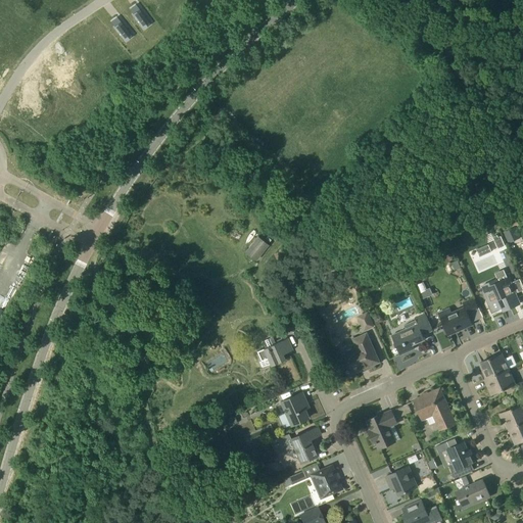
[(147,18),(136,4),(129,10),(139,25),(147,18)]
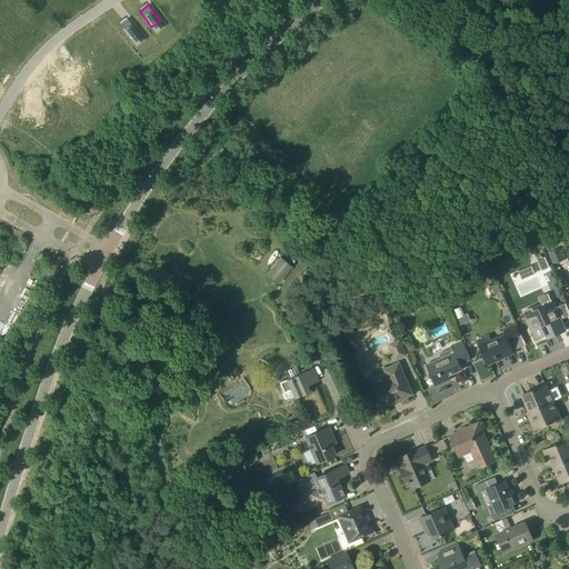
[(145,39),(131,23),(125,29),(137,46),(145,39)]
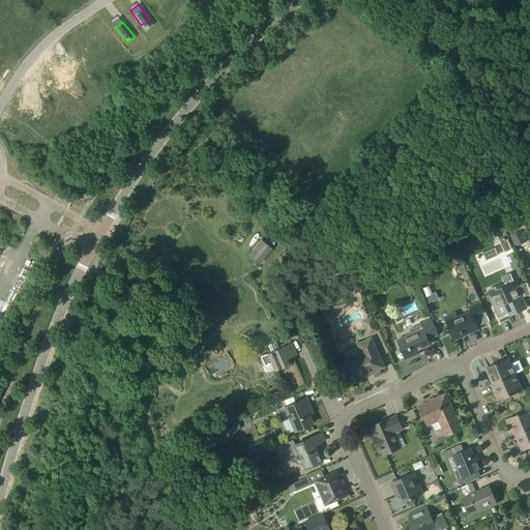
[(112,46),(98,30),(91,35),(105,51),(112,46)]
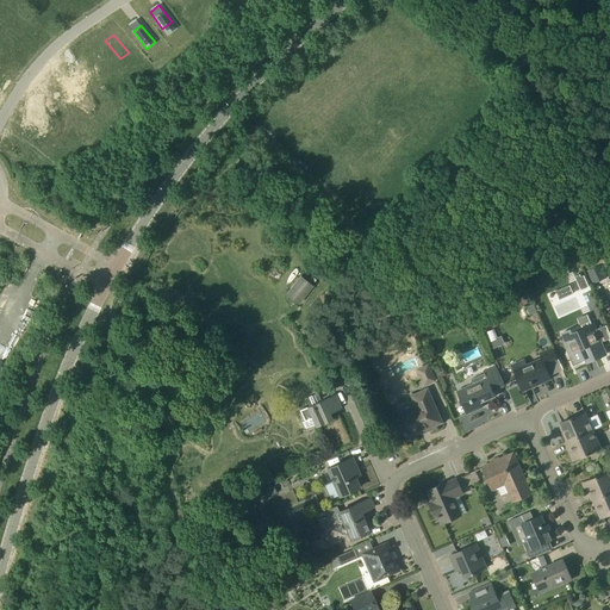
[(587,272),(592,281),(593,284),(608,278),(607,275),(602,265),(587,272)]
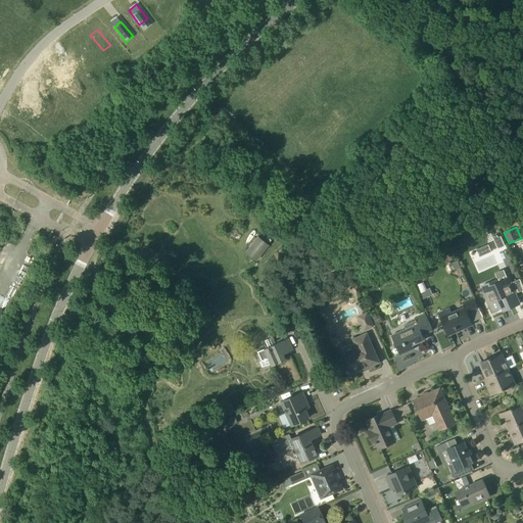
[(505,246),(504,242),(501,236),(498,237),(497,235),(493,237),(496,244),(498,249),(505,246)]
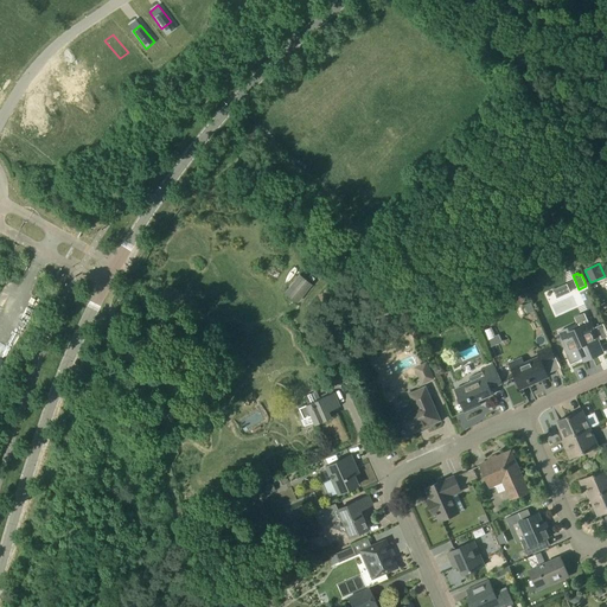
[(299,274),(285,294),(298,304),(312,283),(299,274)]
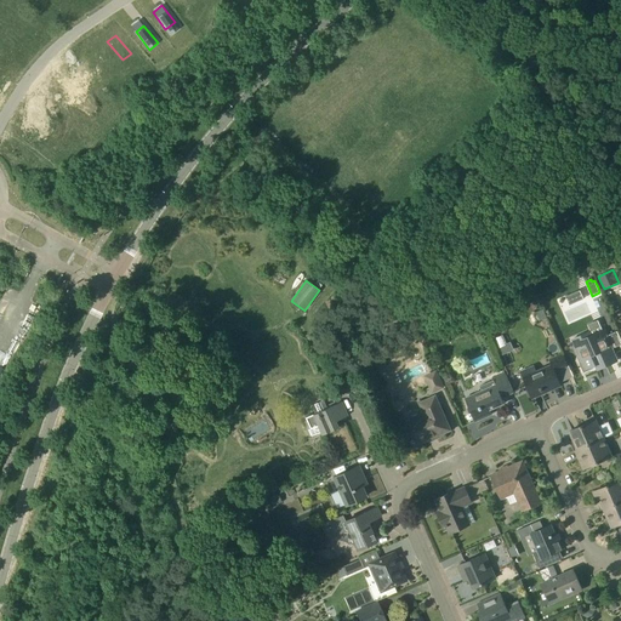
[(604,330),(603,330),(600,324),(590,329),(591,331),(573,340),(581,359),(592,355),(598,369),(617,360),(604,330)]
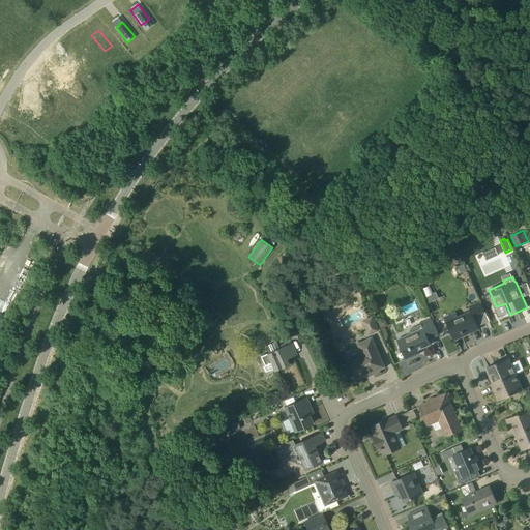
[(521,286),(525,295),(529,292),(529,289),(527,283),(521,286)]
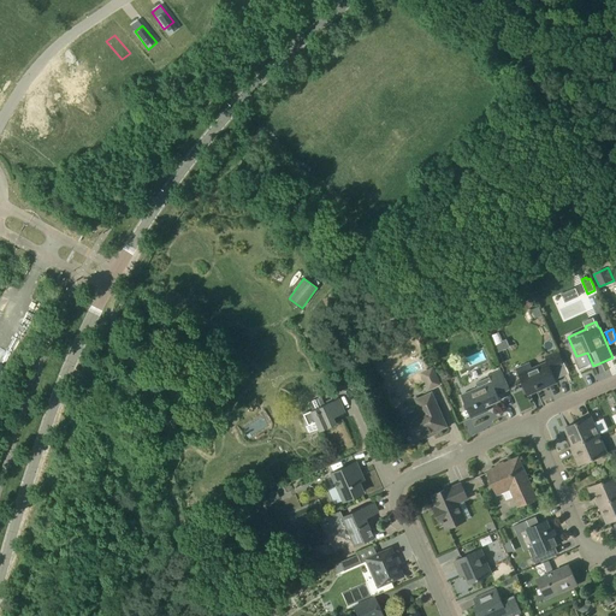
[(501,342),(503,341),(498,332),(491,336),(495,347),(501,343),(501,342)]
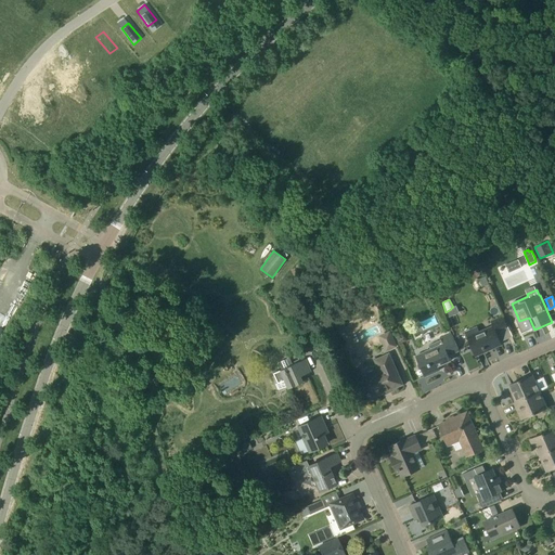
[(468,338),(476,356),(487,351),(486,348),(501,341),(494,327),(468,338)]
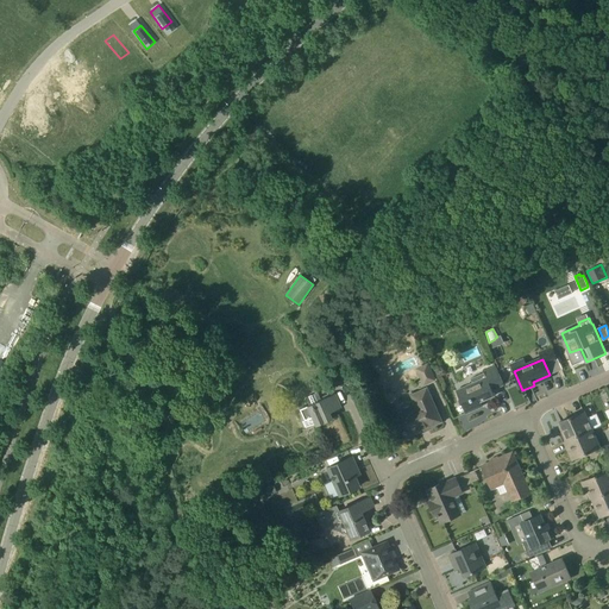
[(425,384),(434,380),(428,364),(418,369),(425,384)]
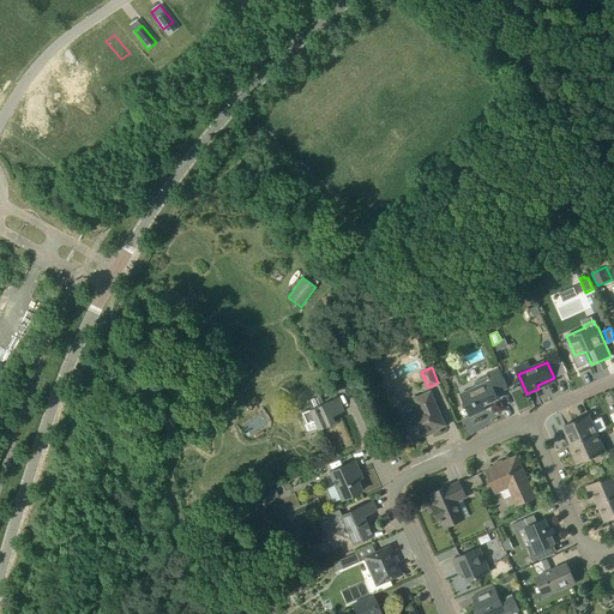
[(509,389),(504,377),(499,368),(488,373),(491,380),(459,393),(462,398),(470,416),(462,420),(462,421),(487,409),(485,404),(488,402),(489,403),(499,398),(497,393),(509,389)]
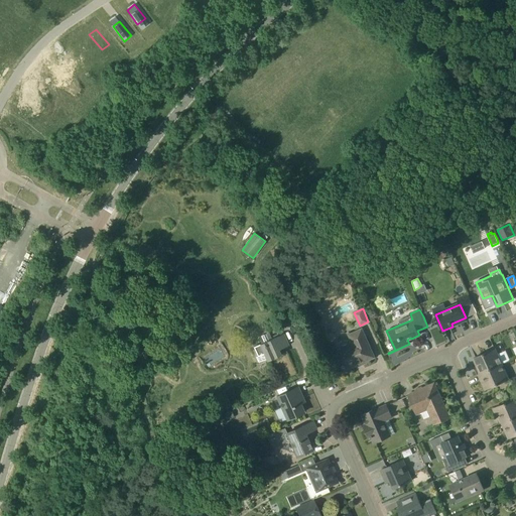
[(353,345),(337,352),(343,366),(342,366),(343,368),(344,368),(345,371),(374,358),(362,329),(349,335),(353,345)]
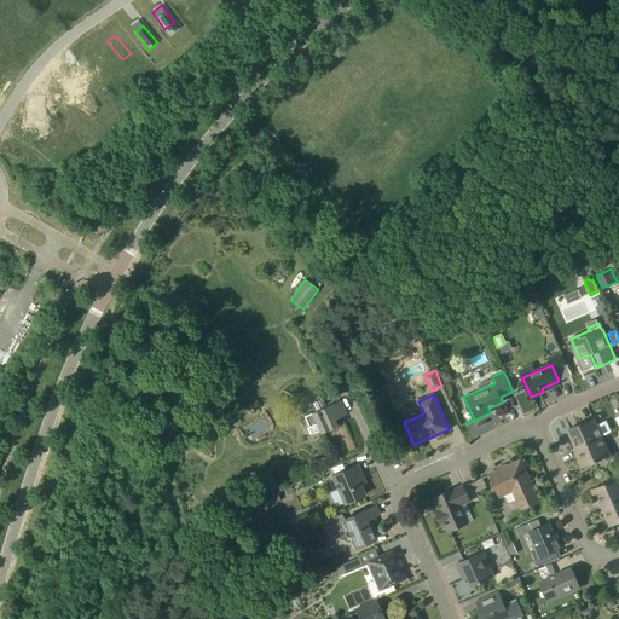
[(340,400),(327,406),(323,398),(310,404),(313,412),(305,416),(310,427),(307,428),(310,434),(319,431),(320,433),(336,426),(334,420),(346,415),(340,400)]
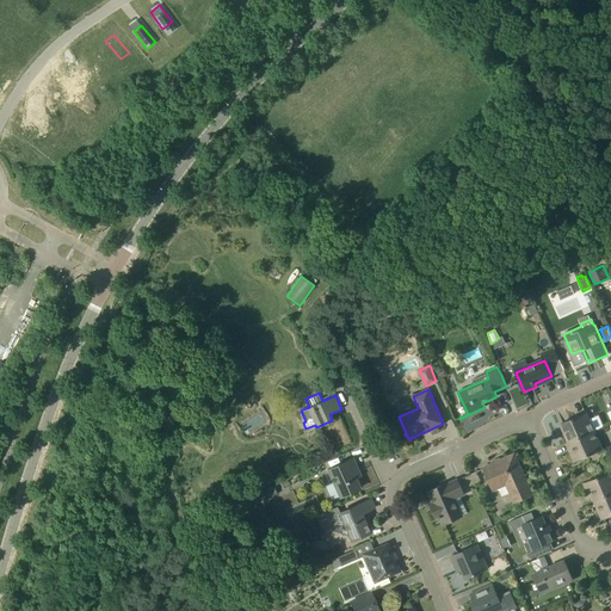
[(565,444),(594,431),(586,413),(561,424),(565,433),(561,434),(565,444)]
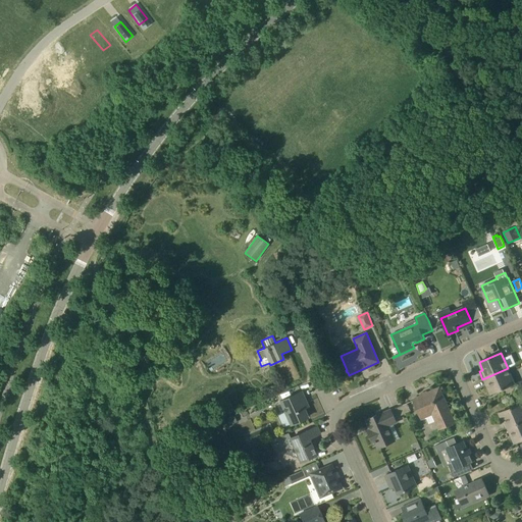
[(508,368),(482,379),(484,379),(490,394),(514,383),(508,368)]
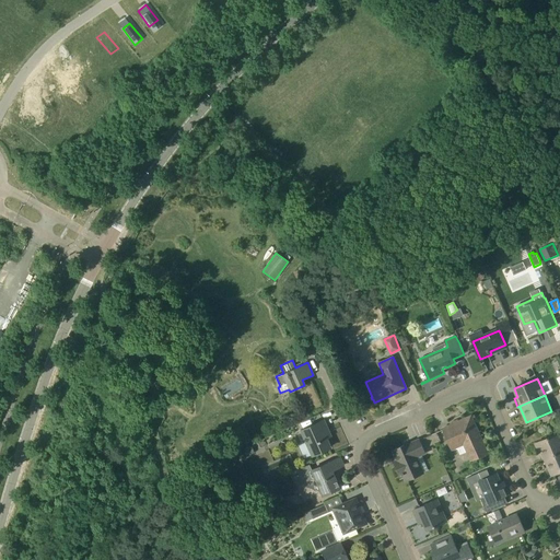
[(466,452),(470,462),(488,453),(474,420),(473,420),(469,422),(467,418),(458,421),(458,420),(451,423),(451,424),(443,429),(452,450),(457,447),(461,455),(466,452)]
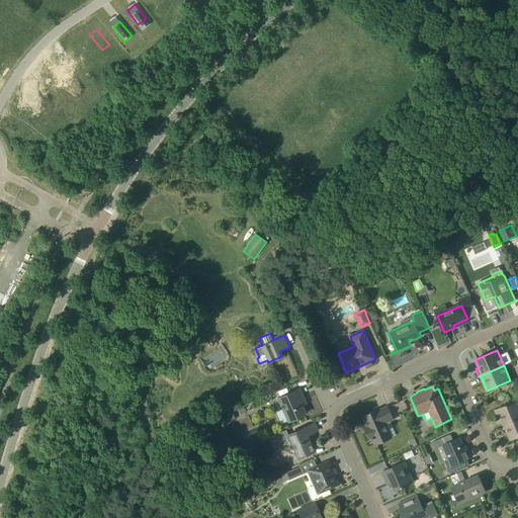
[(303,397),(299,389),(278,398),(289,421),(305,414),(297,399),(303,397)]
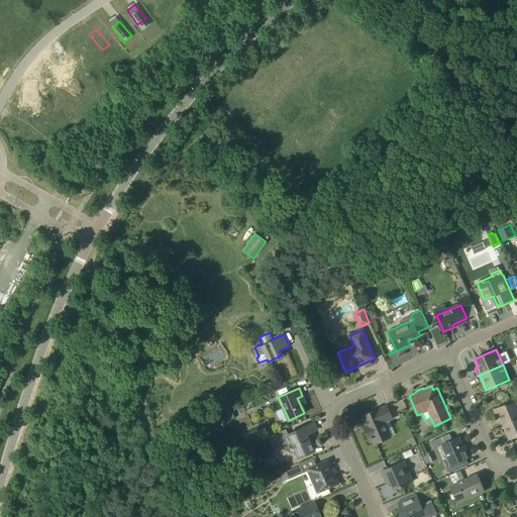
[(500,425),(516,417),(516,398),(495,409),(501,424),(499,425),(500,425)]
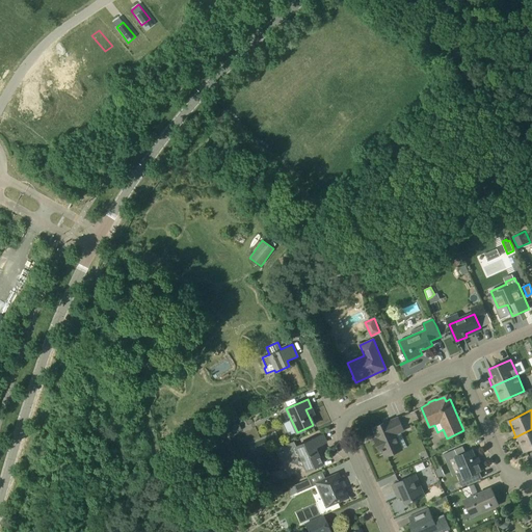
[(414,421),(419,419),(415,410),(409,414),(414,421)]
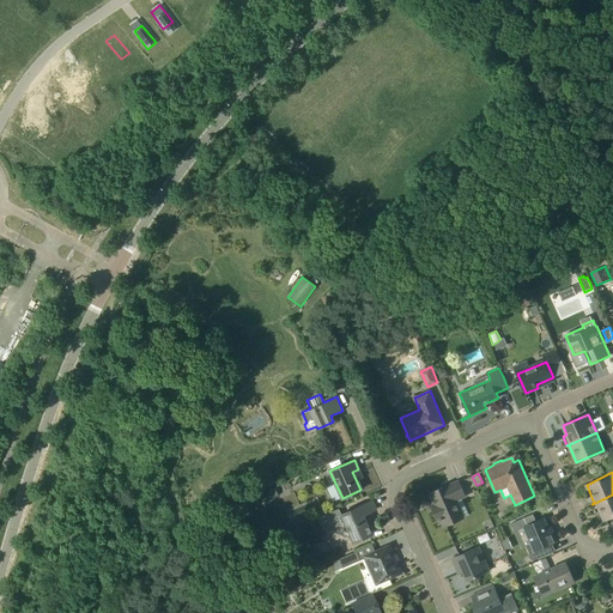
[(443,519),(445,526),(462,519),(455,501),(466,496),(459,481),(449,486),(448,485),(431,493),(436,503),(431,505),(435,511),(438,521),(443,519)]
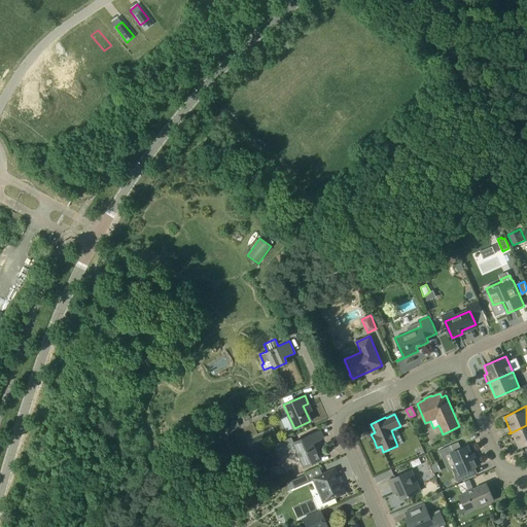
[(237,427),(234,420),(227,423),(231,430),(237,427)]
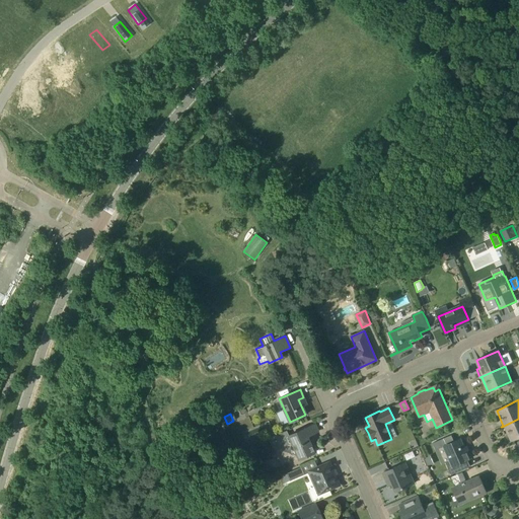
[(518,419),(502,427),(505,435),(509,433),(512,440),(518,437),(518,419)]
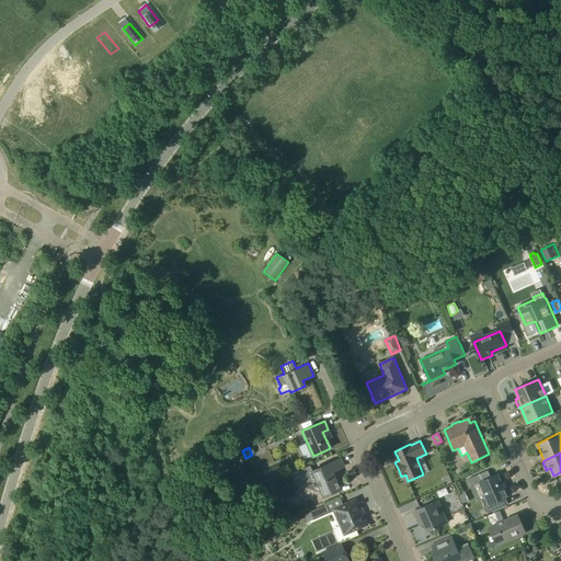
[(322,496),(340,489),(332,472),(344,467),(340,458),(312,470),(309,465),(289,473),(296,488),(315,479),(322,496)]
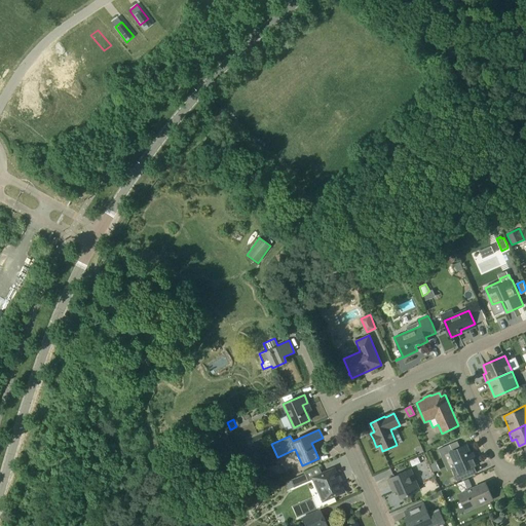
[(458,473),(474,466),(478,464),(475,457),(472,459),(470,453),(471,453),(466,445),(460,448),(457,441),(447,446),(450,452),(458,473)]
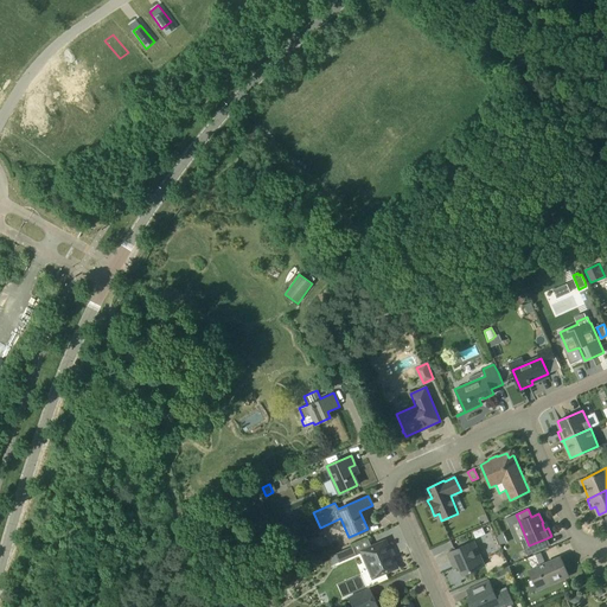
[(397,568),(385,540),(359,550),(372,579),(397,568)]
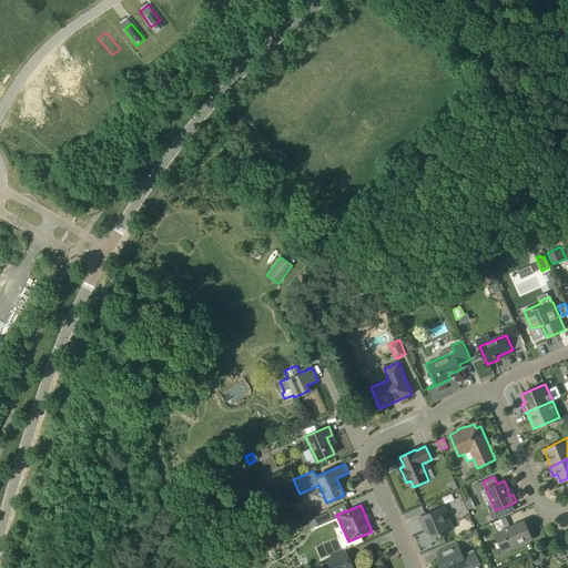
[(427,525),(433,538),(454,529),(444,507),(419,518),(423,527),(427,525)]
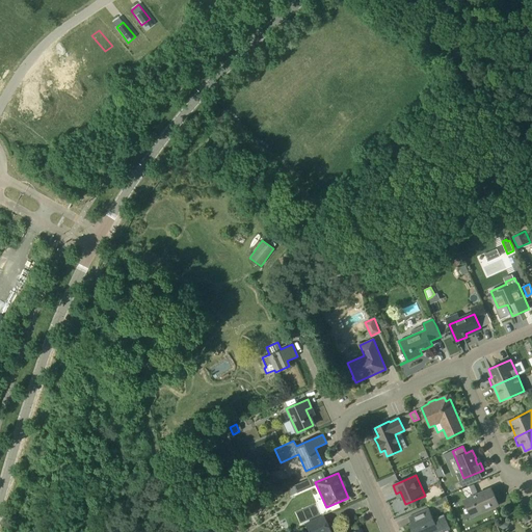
[(292,495),(312,486),(309,479),(288,487),(292,495)]
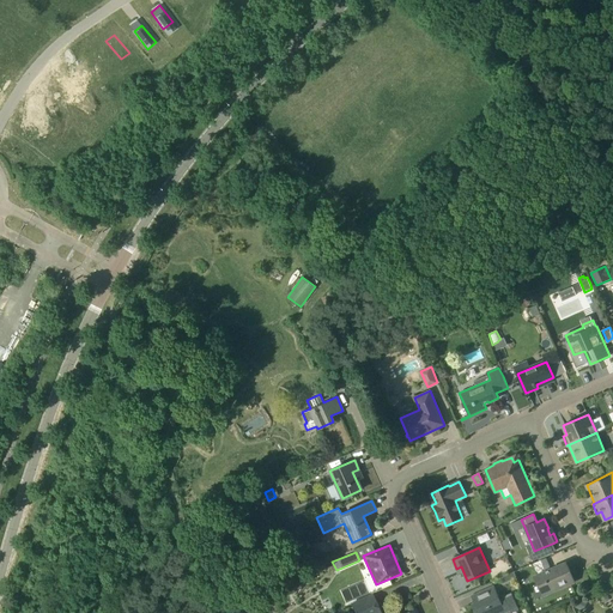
[(538,584),(544,596),(575,582),(566,563),(553,568),(536,576),(540,583),(538,584)]
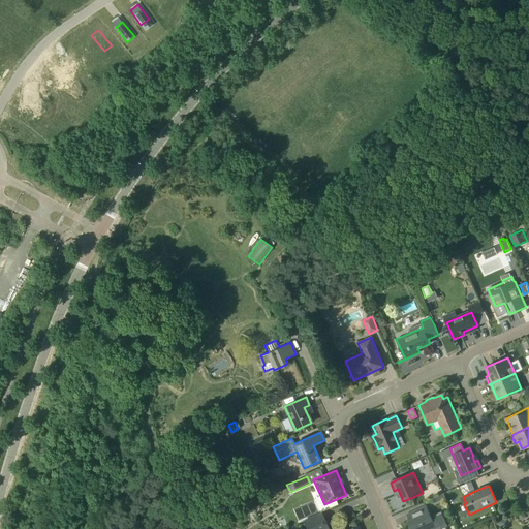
[(431,517),(429,511),(426,505),(407,515),(409,520),(407,521),(410,528),(436,528),(440,527),(441,528),(447,526),(441,511),(431,517)]
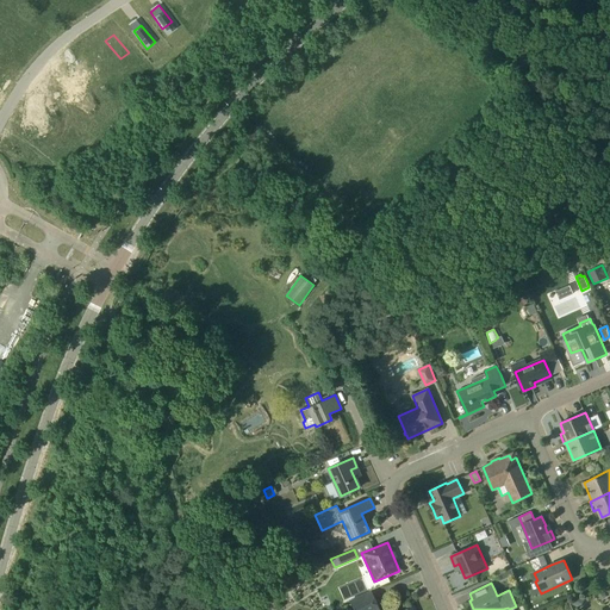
[(379,609),(374,599),(371,591),(349,599),(354,609),(379,609)]
